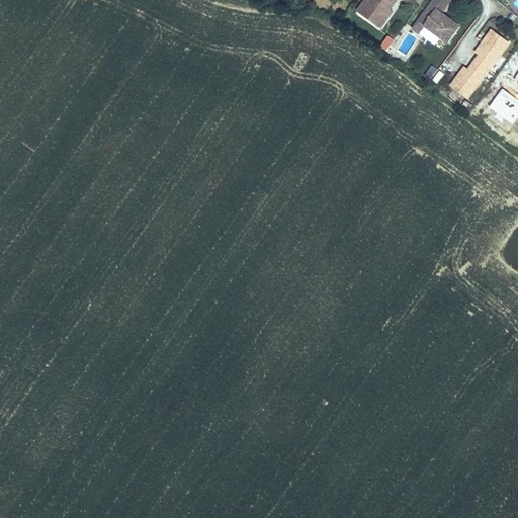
[(397,0),(365,0),(361,7),(372,15),(369,19),(380,28),(389,18),(383,15),(387,9),(390,10),(397,0)]
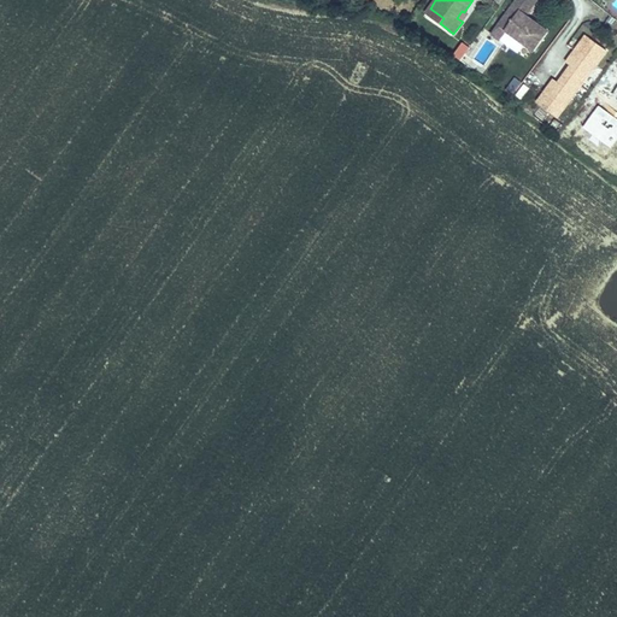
[(538,0),(536,0),(515,0),(491,34),(500,41),(507,31),(534,52),(548,33),(527,16),(538,0)]
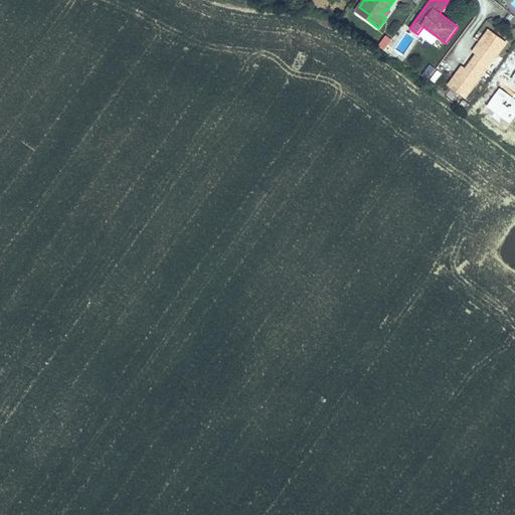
[(370,15),(359,7),(355,11),(367,19),(370,15)]
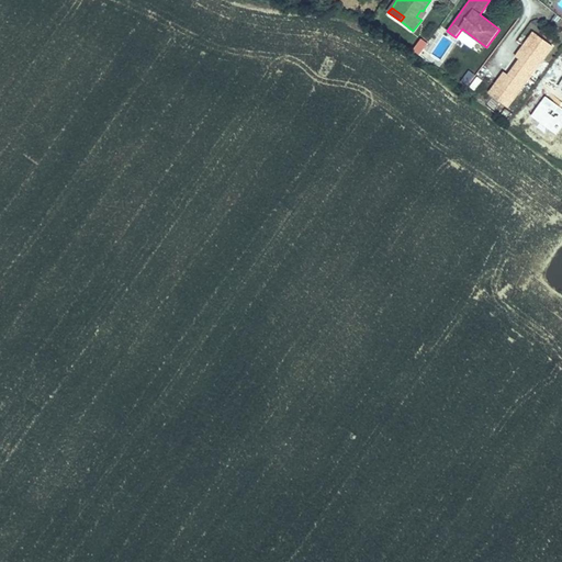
[(515,68),(529,78),(552,46),(534,33),(516,57),(520,60),(515,68)]
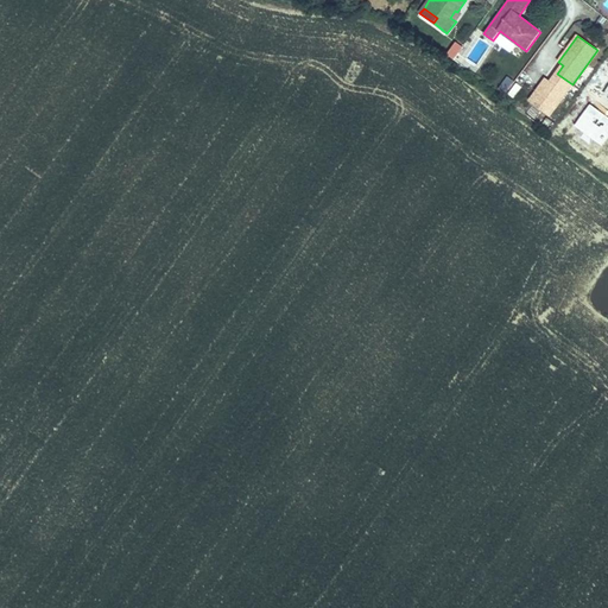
[(529,101),(550,116),(572,84),(557,74),(551,82),(545,78),(529,101)]
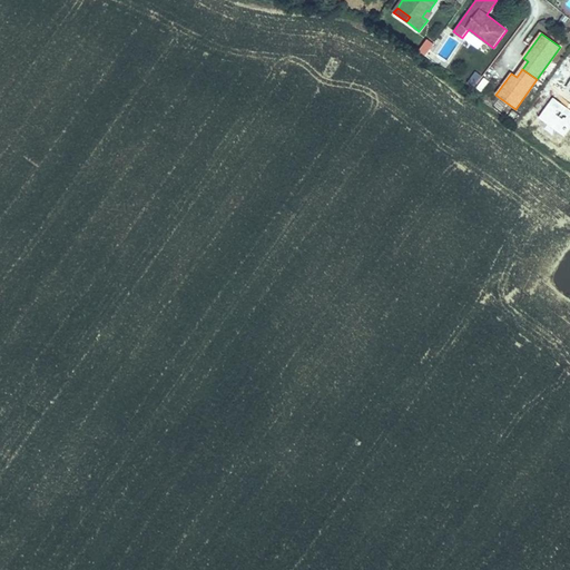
[(475,71),(472,77),(478,81),(482,76),(475,71)]
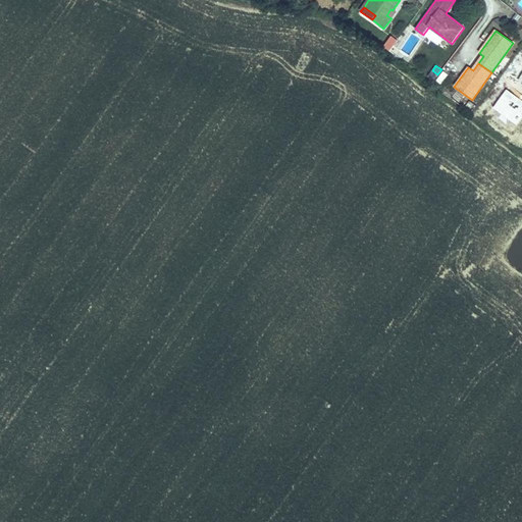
[(433,81),(437,74),(432,70),(427,76),(433,81)]
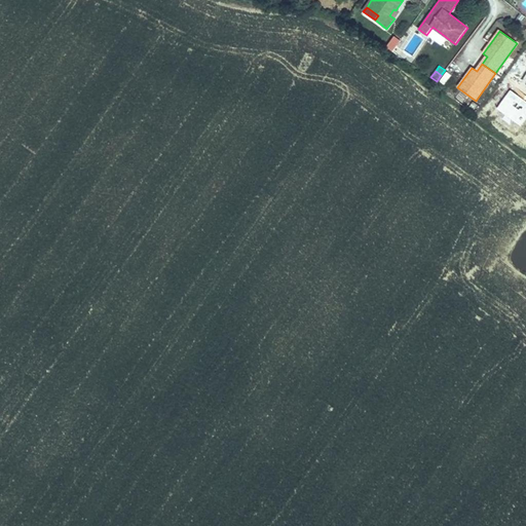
[(525,84),(523,82),(513,95),(520,101),(525,92),(525,84)]
